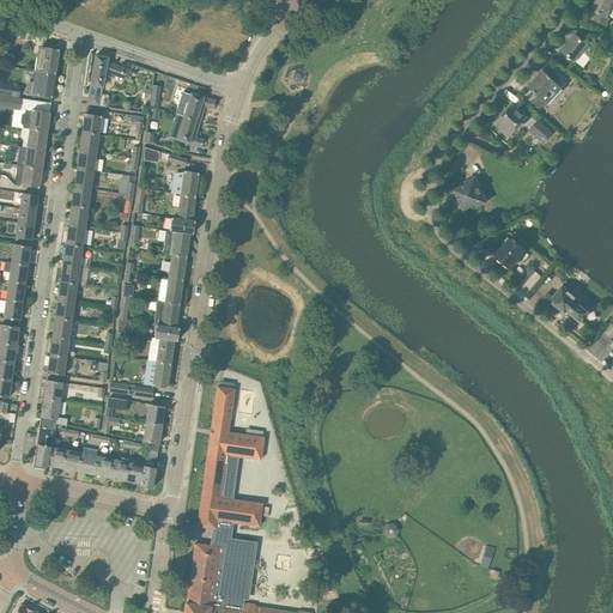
[(612,0),(595,0),(589,18),(607,25),(610,18),(607,17),(612,0)]
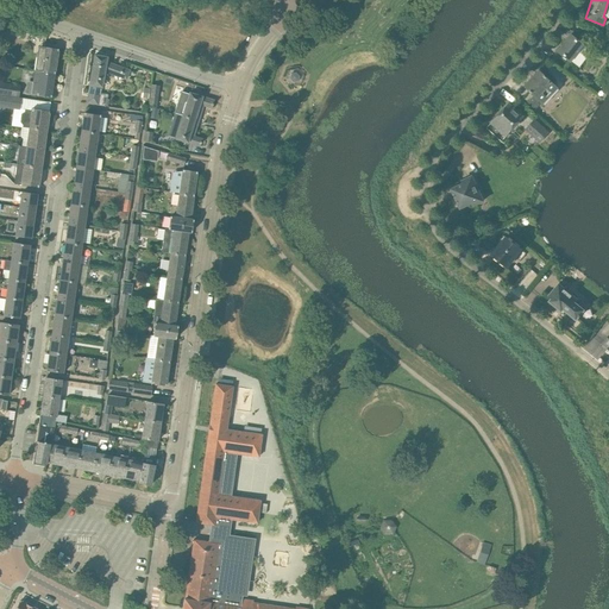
[(49,33),(24,23),(22,30),(45,39),(49,33)]
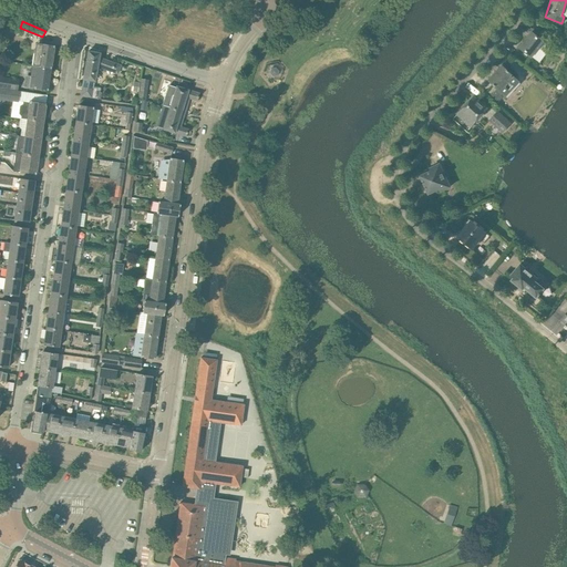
[(532,32),(519,48),(527,53),(537,61),(544,52),(539,49),(544,41),(532,32)]
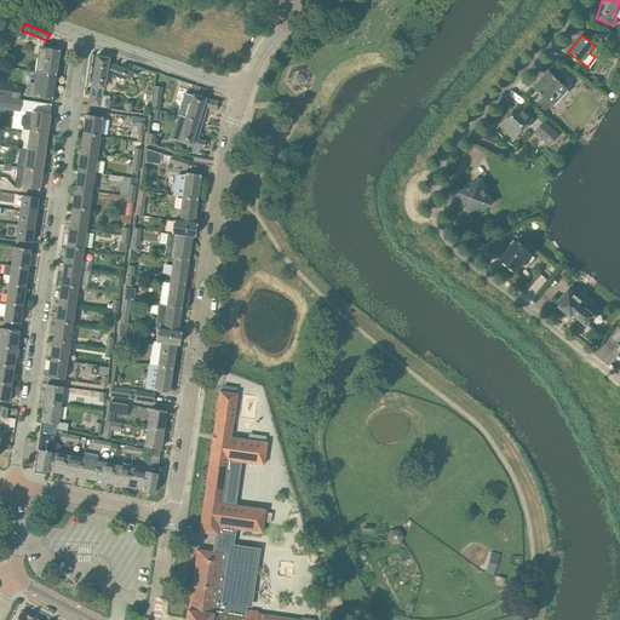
[(39,47),(35,72),(56,75),(59,50),(45,49),(39,47)]
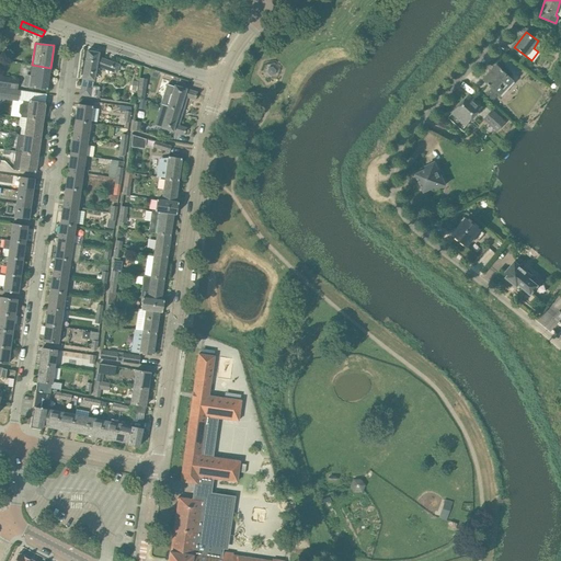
[(96,65),(116,72),(119,65),(98,57),(99,53),(87,50),(82,78),(93,80),(96,65)]
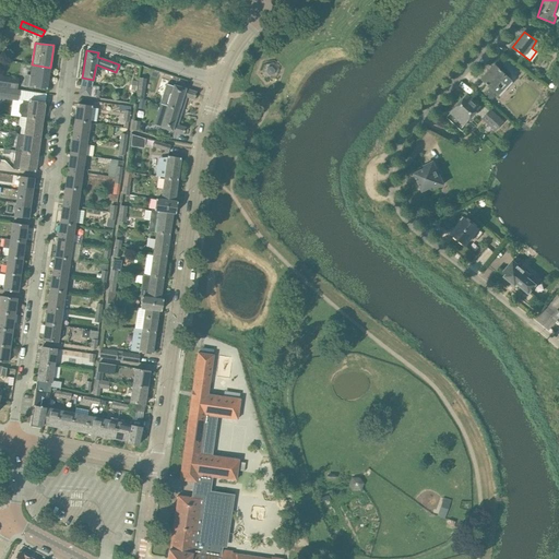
[(50,68),(32,64),(31,75),(25,74),(23,85),(47,90),(50,68)]
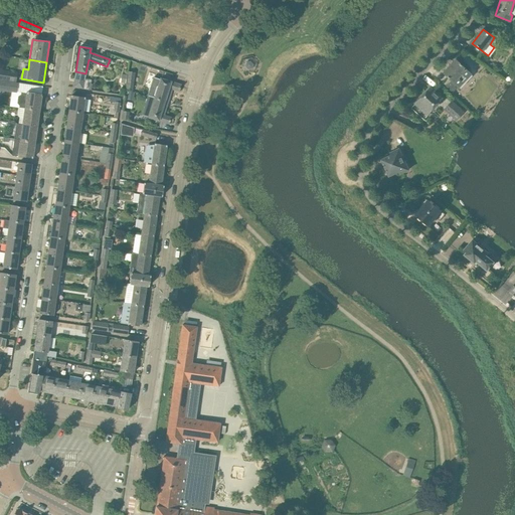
[(473,74),(464,66),(457,59),(444,73),(452,80),(446,87),(453,93),(458,87),(460,88),(473,74)]
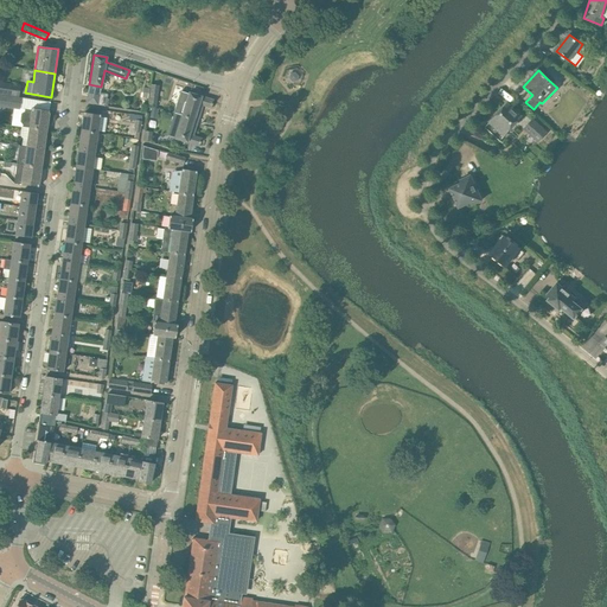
[(0,81),(0,94),(18,97),(20,84),(0,81)]
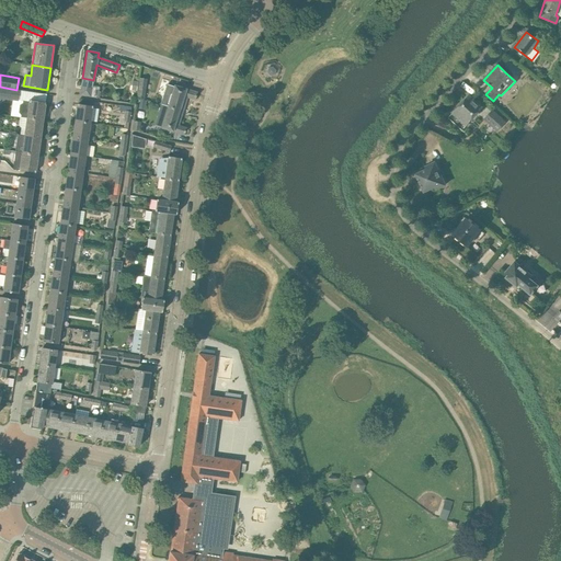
[(147,79),(139,78),(137,99),(144,100),(147,79)]
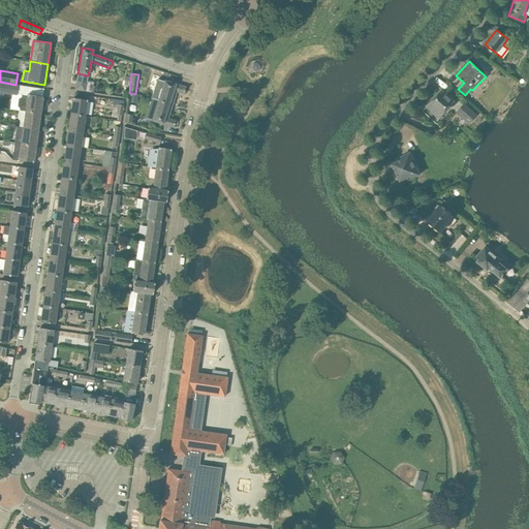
[(86,86),(76,83),(74,89),(92,93),(94,82),(87,81),(86,86)]
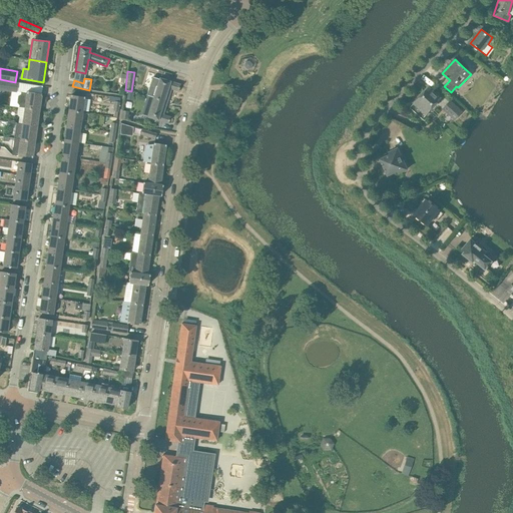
[(15,82),(0,79),(0,89),(17,92),(18,82),(15,82)]
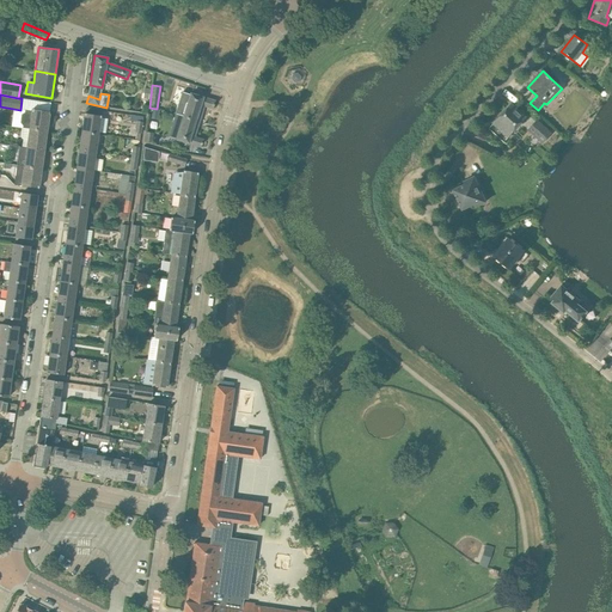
[(191,95),(184,117),(199,122),(203,105),(213,109),(215,102),(191,95)]
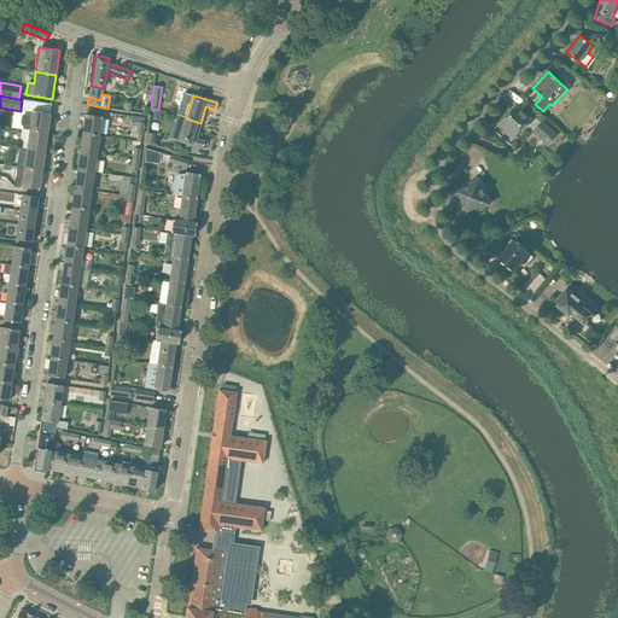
[(532,120),(531,118),(522,110),(520,112),(514,108),(494,130),(508,144),(532,120)]
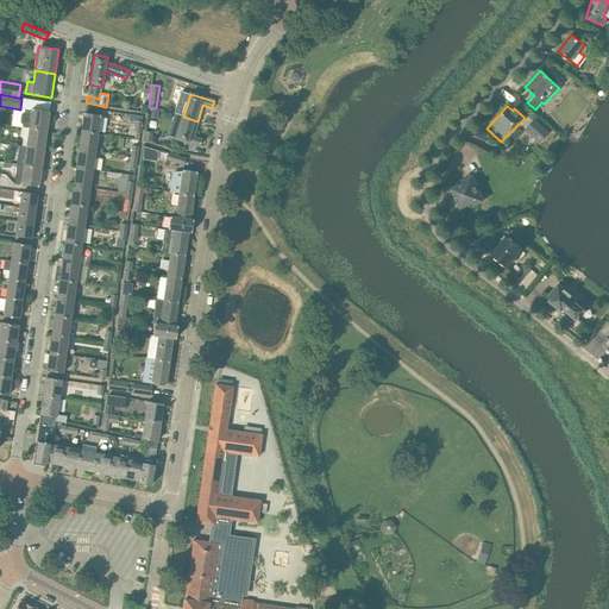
[(23,127),(46,131),(49,111),(32,108),(31,111),(25,110),(24,112),(22,114),(20,123),(23,125),(23,127)]
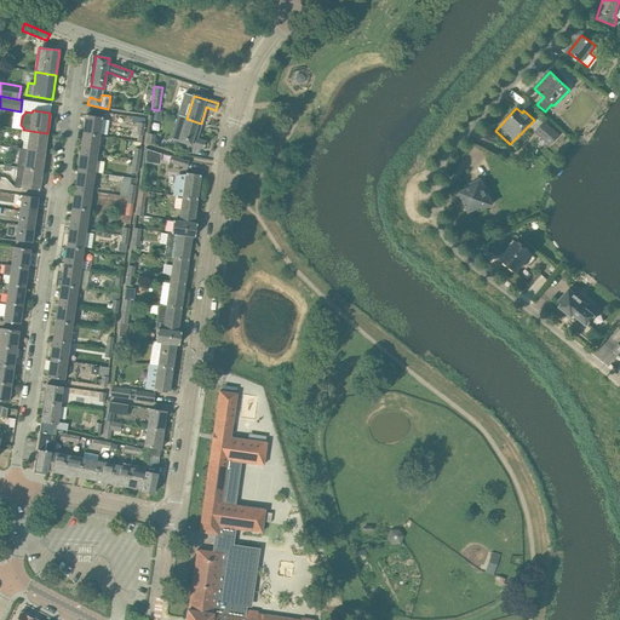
[(86,115),(82,132),(99,135),(102,118),(86,115)]
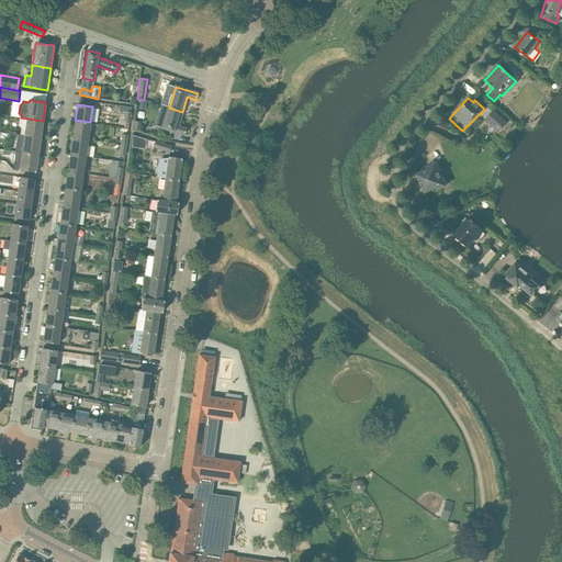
[(124,122),(128,122),(130,123),(132,112),(131,112),(132,108),(120,105),(120,111),(125,111),(124,122)]
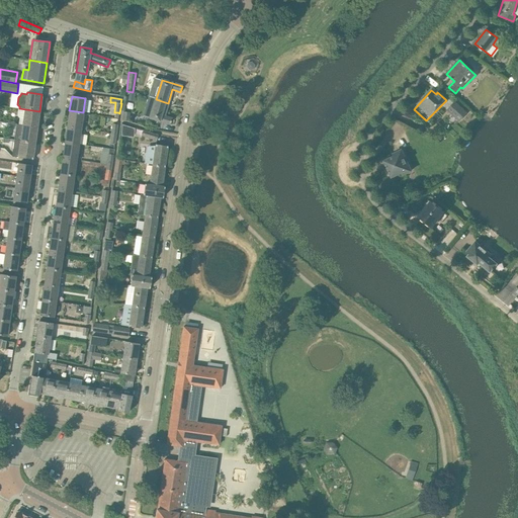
[(164,116),(168,103),(156,99),(150,117),(170,124),(172,118),(164,116)]
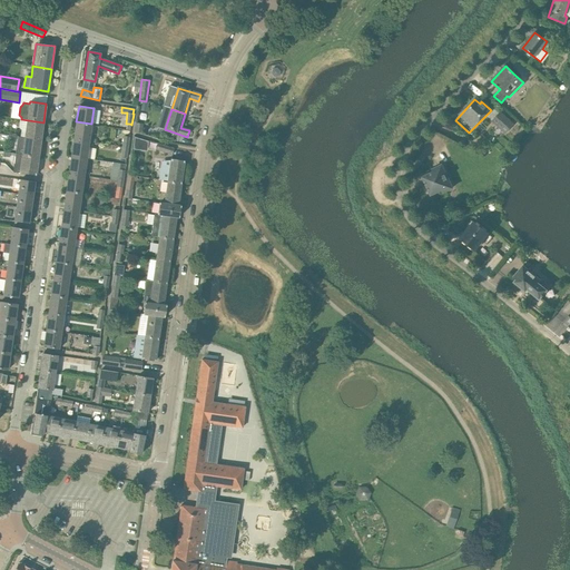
[(501,111),(500,112),(492,121),(505,134),(514,124),(501,111)]
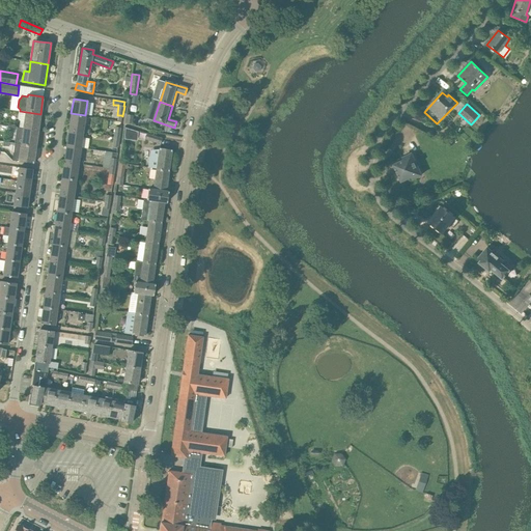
[(23,128),(38,130),(40,114),(20,111),(19,111),(18,118),(20,120),(24,121),(23,128)]
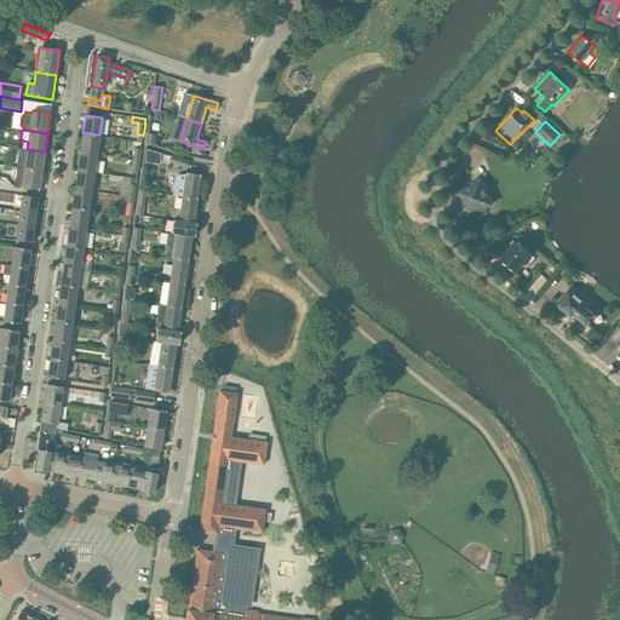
[(82,132),(80,150),(96,153),(99,135),(82,132)]
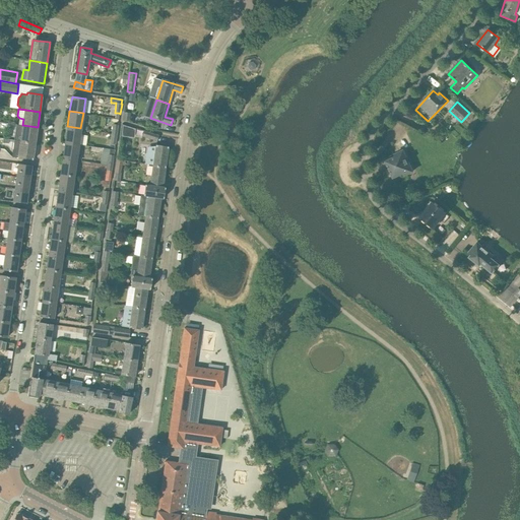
[(130,113),(123,112),(122,121),(129,122),(130,113)]
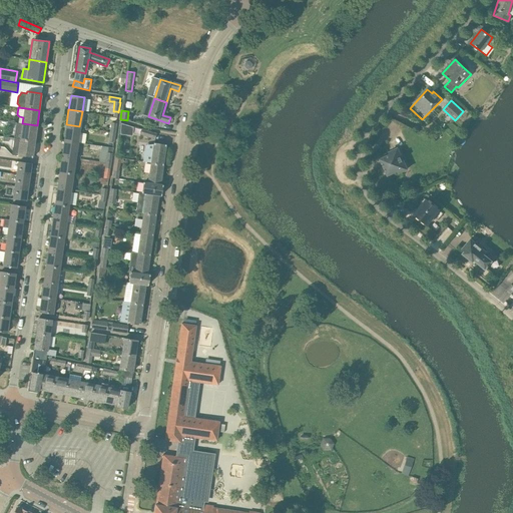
[(35,141),(37,125),(22,123),(16,123),(14,138),(35,141)]
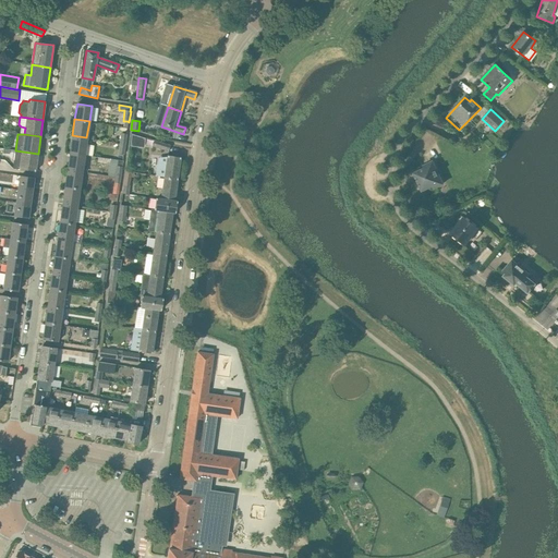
[(132,134),(130,146),(144,147),(145,138),(132,134)]
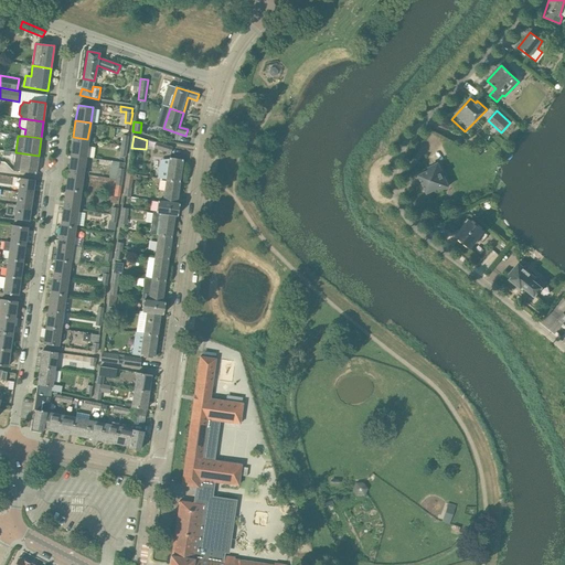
[(73,137),(71,153),(85,156),(87,139),(73,137)]
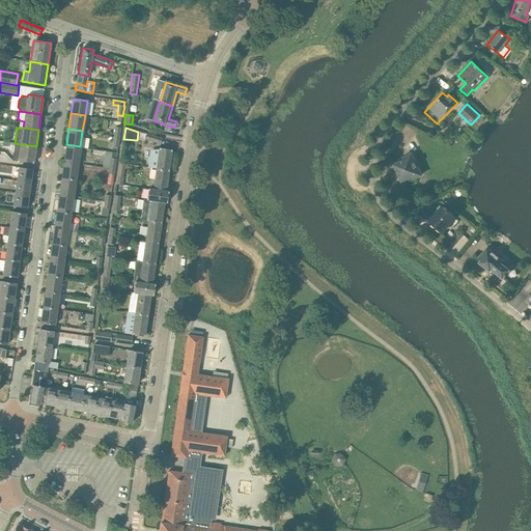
[(162,138),(147,133),(145,139),(161,144),(162,138)]
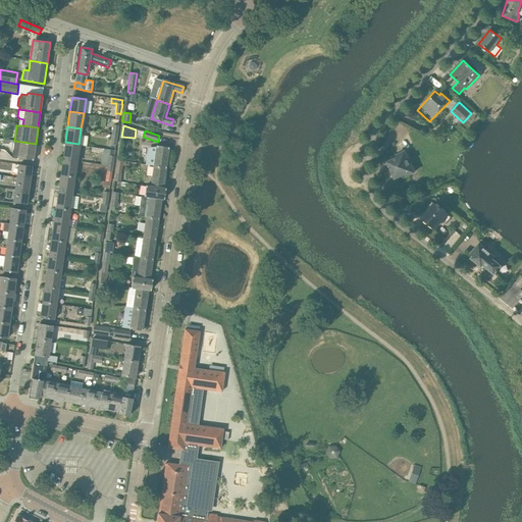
[(33,161),(36,144),(14,141),(11,158),(33,161)]
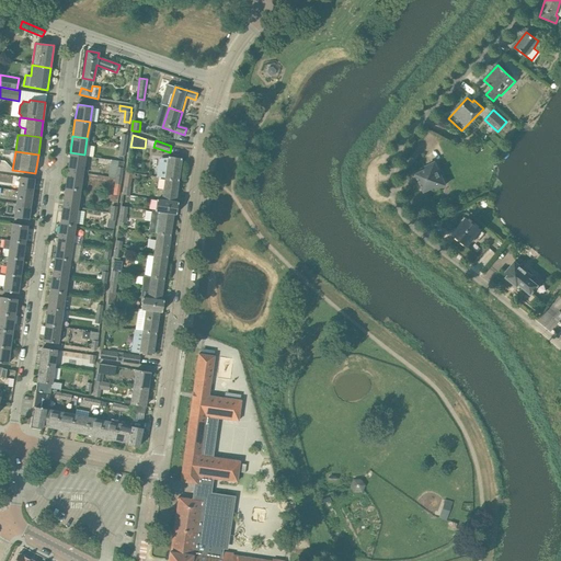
[(70,152),(68,170),(82,172),(84,155),(70,152)]
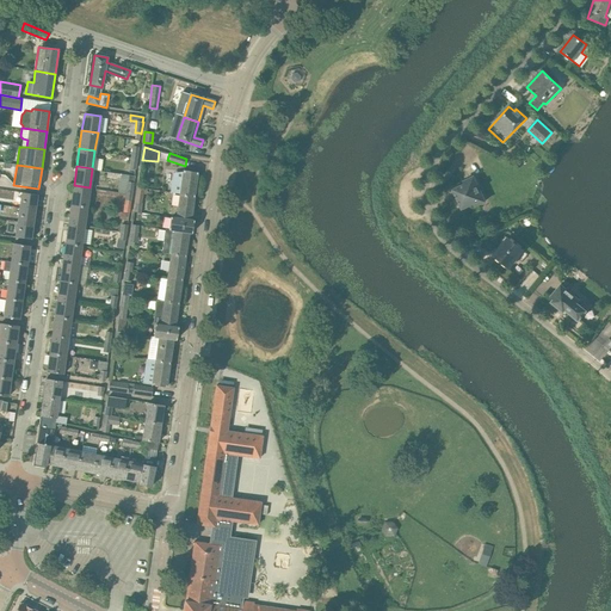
[(179,193),(195,196),(197,172),(183,171),(183,172),(173,173),(173,180),(171,186),(171,192),(170,192),(179,193)]
